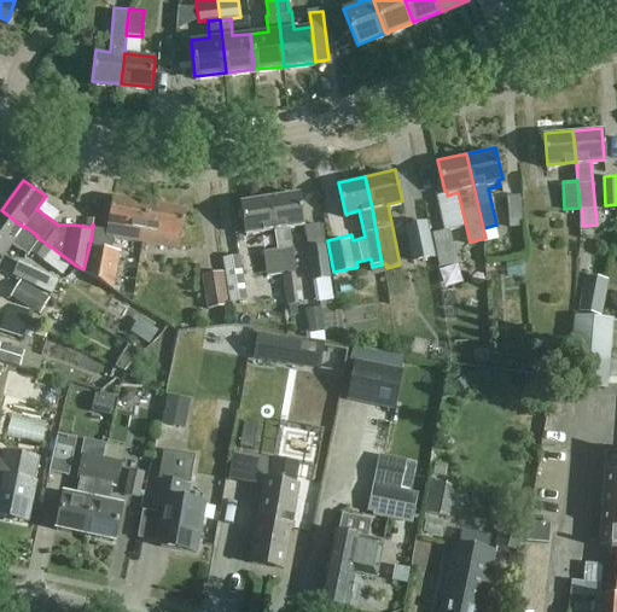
[(281,272),(284,290),(286,289),(287,302),(300,301),(297,287),(298,287),(290,226),(306,223),(301,191),(272,196),(277,228),(279,248),(281,272)]
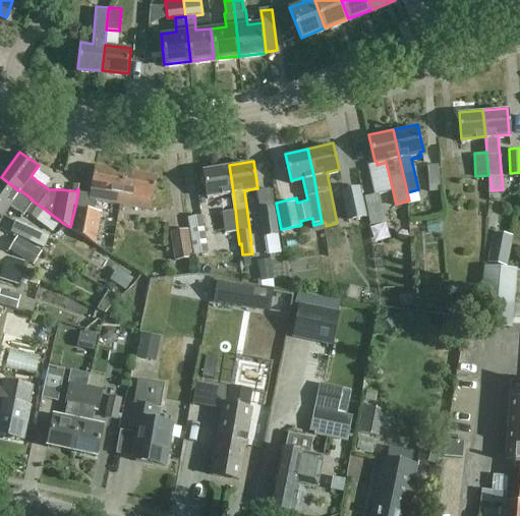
[(429,188),(441,188),(439,162),(427,163),(429,188)]
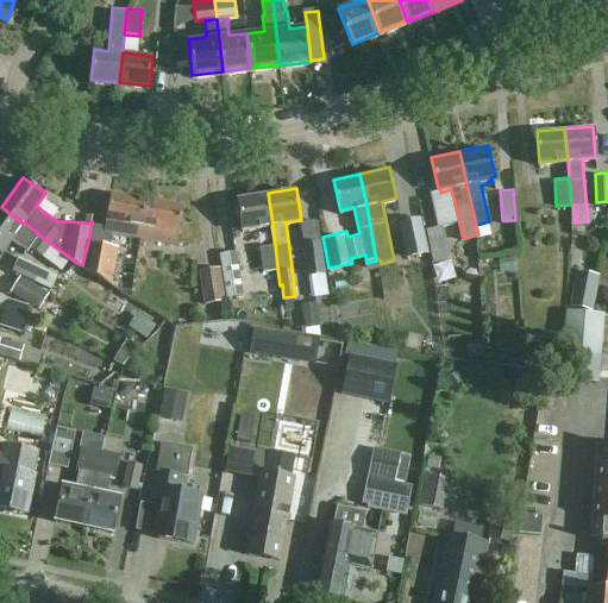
[(106,230),(140,236),(148,198),(112,192),(106,230)]
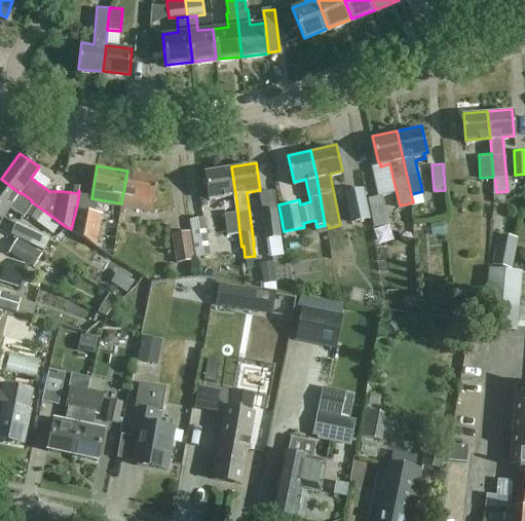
[(211,197),(235,194),(231,166),(207,170),(211,197)]
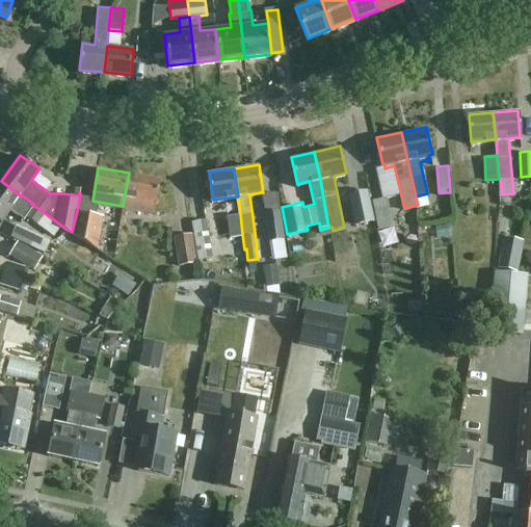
[(129,173),(123,206),(156,211),(161,178),(129,173)]
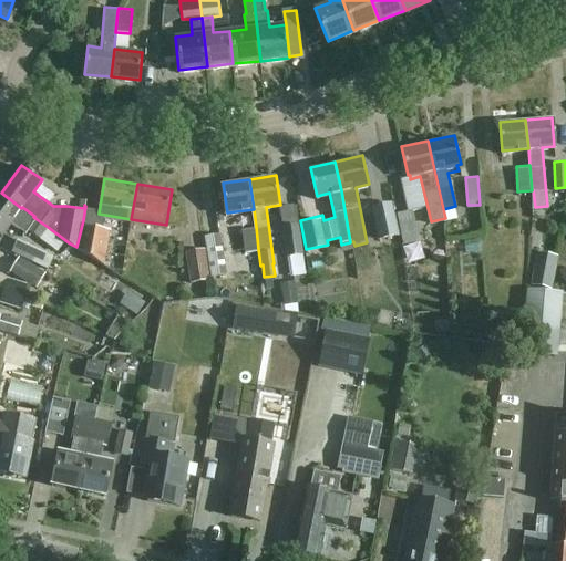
[(39,239),(48,227),(33,217),(34,216),(22,207),(21,208),(1,193),(0,194),(0,232),(2,235),(11,221),(23,230),(26,229),(39,239)]
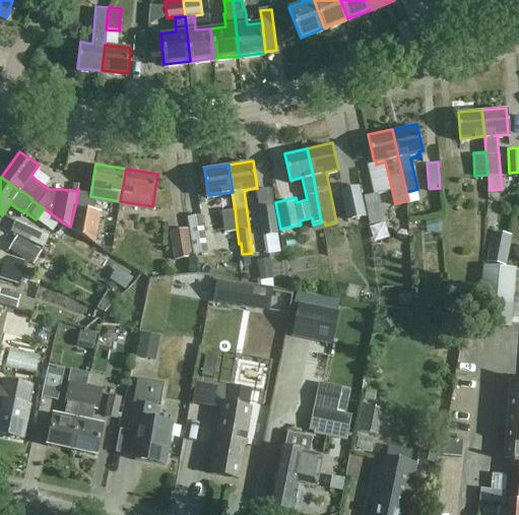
[(346,217),(366,213),(359,184),(340,188),(346,217)]
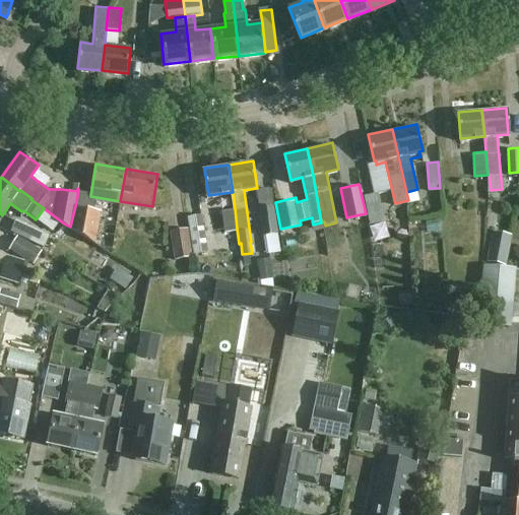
[(370,222),(385,218),(378,190),(364,194),(370,222)]
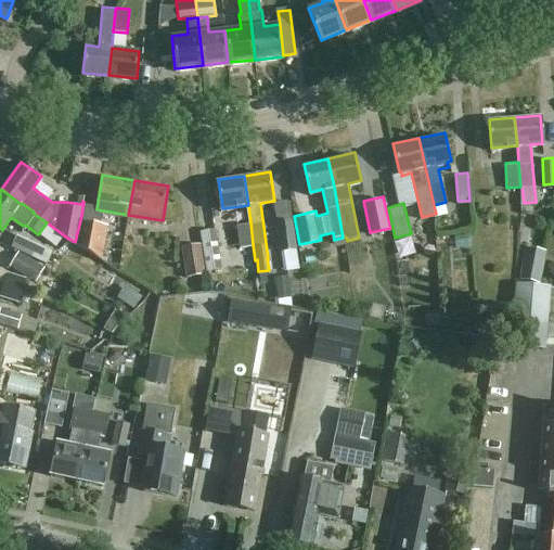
[(81,216),(75,242),(102,257),(108,224),(81,216)]
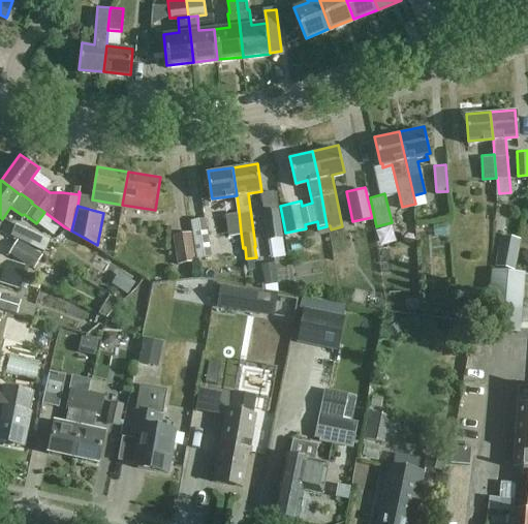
[(267,238),(282,236),(278,208),(262,210),(267,238)]
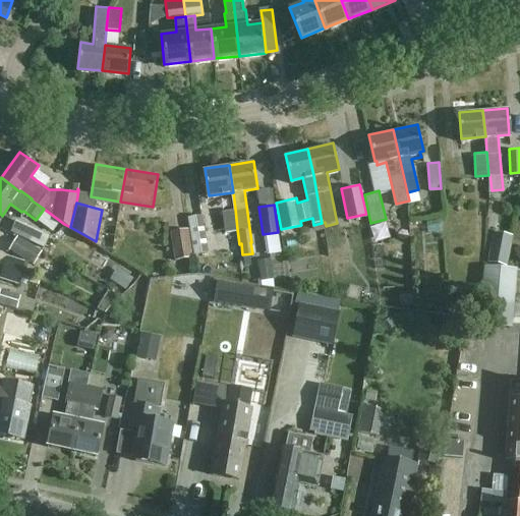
[(235,209),(222,211),(225,230),(237,229),(235,209)]
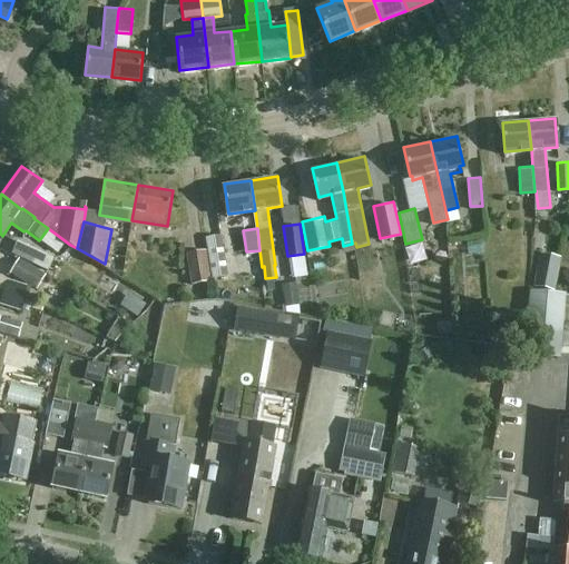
[(212,276),(227,273),(222,233),(205,235),(212,276)]
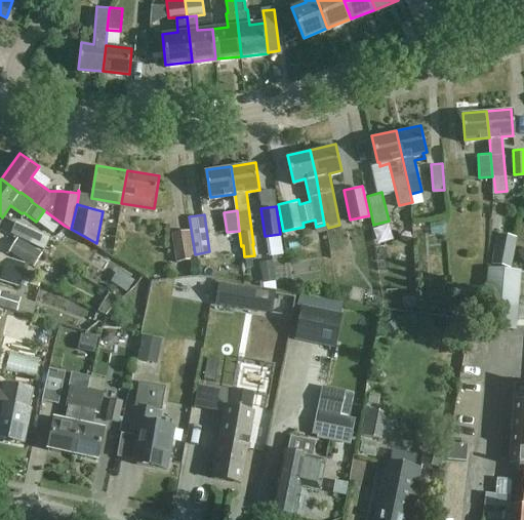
[(16,222),(11,233),(44,246),(48,236),(16,222)]
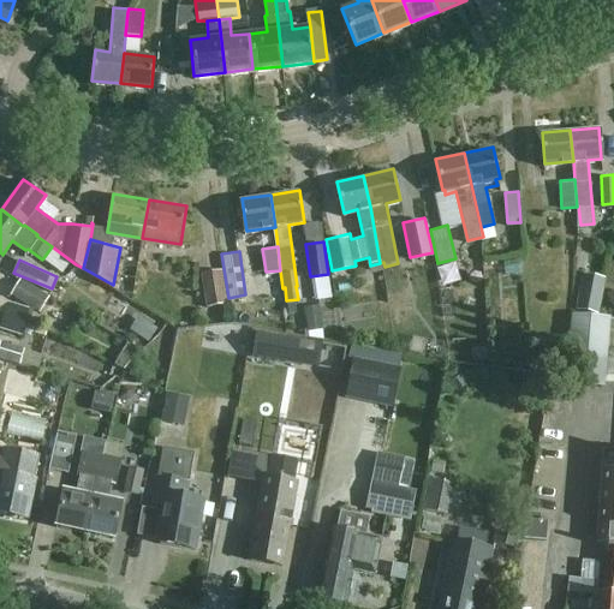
[(207,304),(227,300),(221,268),(201,272),(207,304)]
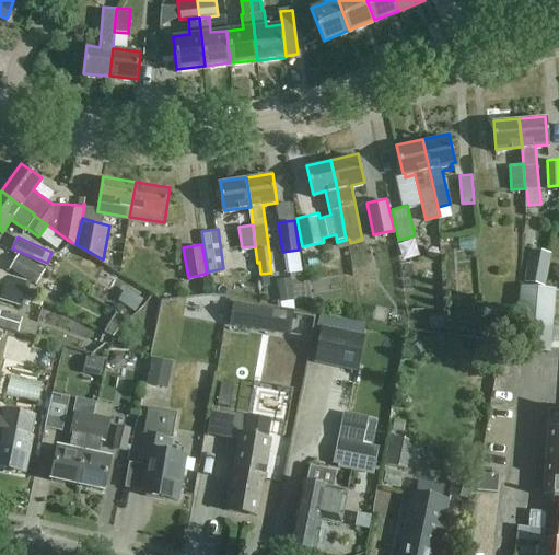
[(544,285),(551,252),(531,246),(523,279),(544,285)]
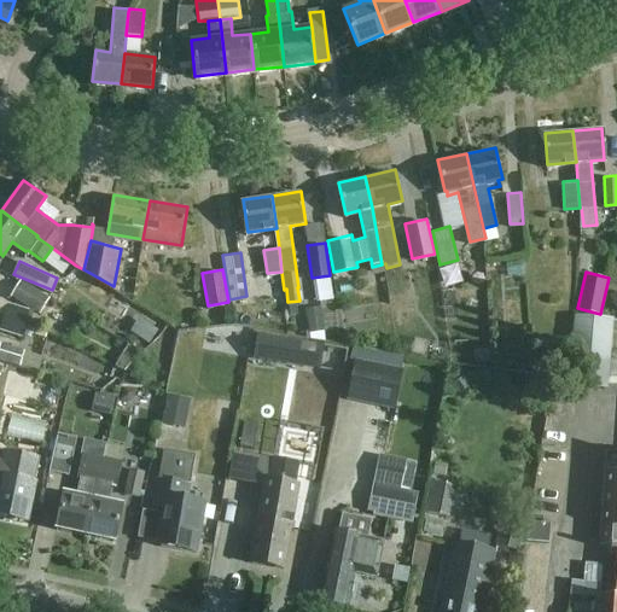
[(39,312),(48,296),(19,279),(10,295),(39,312)]
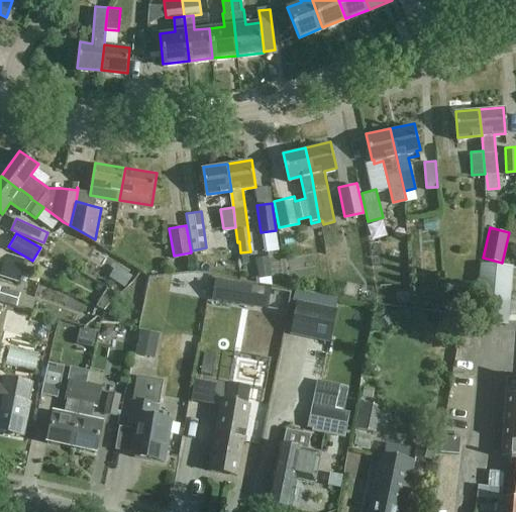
[(284,242),(295,240),(294,233),(282,235),(284,242)]
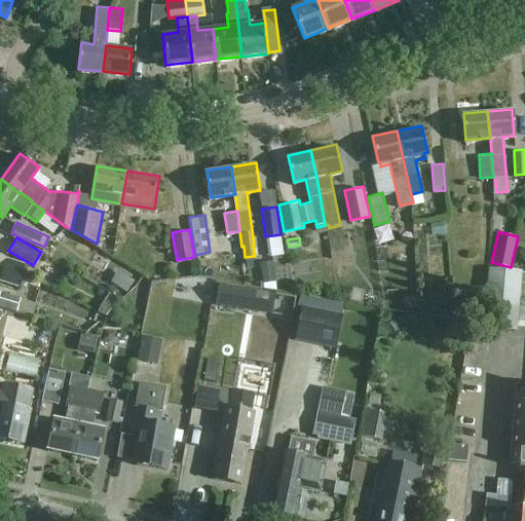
[(0,267),(22,274),(26,262),(7,256),(6,257),(0,254),(0,267)]
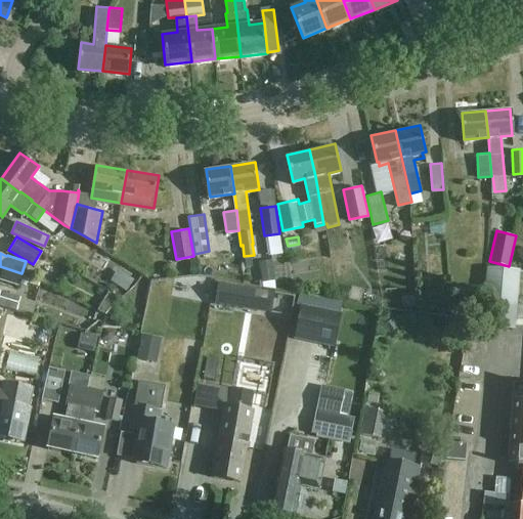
[(272,257),(260,259),(263,279),(275,277),(272,257)]
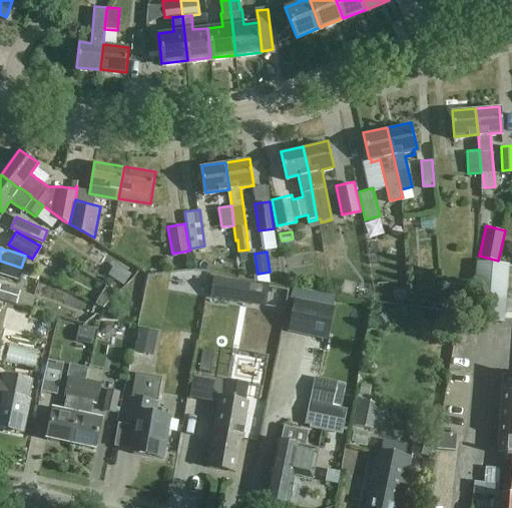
[(123,281),(130,269),(113,259),(106,271),(123,281)]
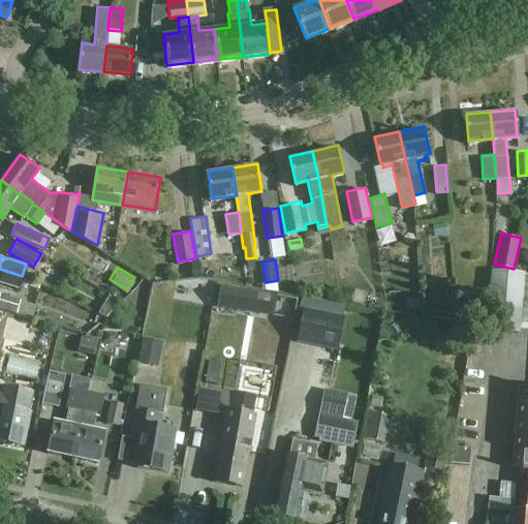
[(0,279),(19,285),(22,276),(0,269),(0,279)]
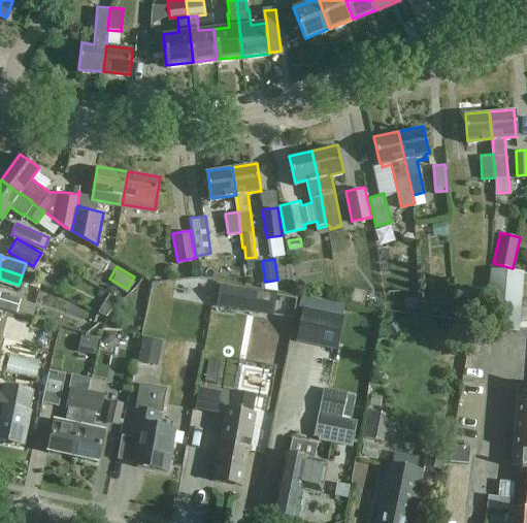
[(526,272),(524,272),(524,270),(492,268),(487,328),(526,331),(526,385),(517,385),(511,465),(518,466),(522,466),(522,468),(526,468),(526,466),(526,272)]
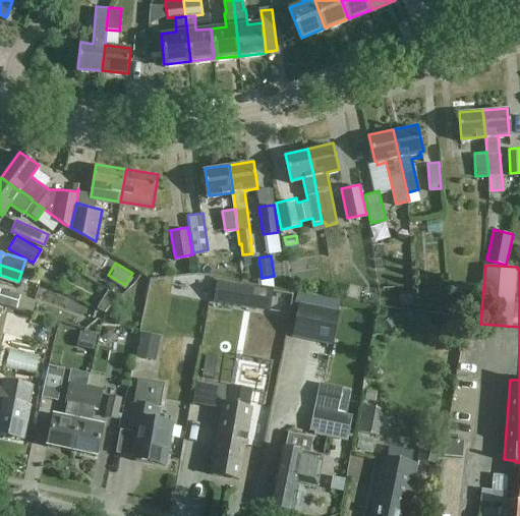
[(331,288),(344,288),(345,268),(332,268),(331,288)]
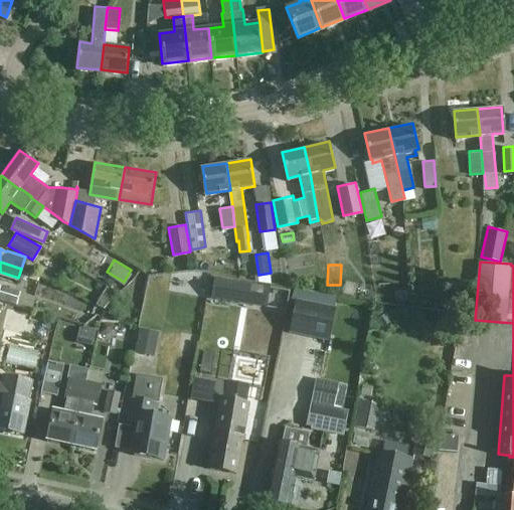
[(267,305),(270,286),(216,278),(213,297),(267,305)]
